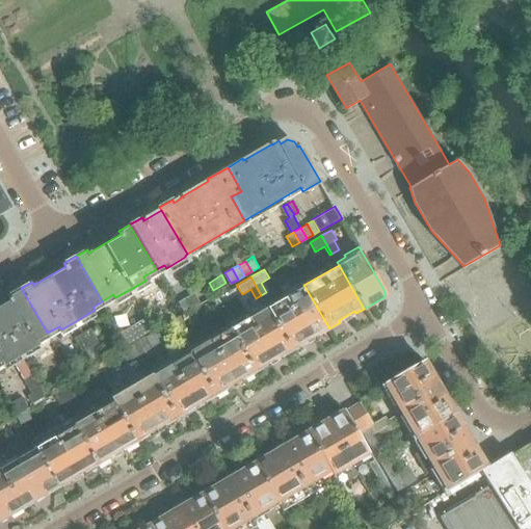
[(329,328),(303,285),(267,307),(292,350),(303,344),(302,342),(318,333),(319,335),(329,328)]
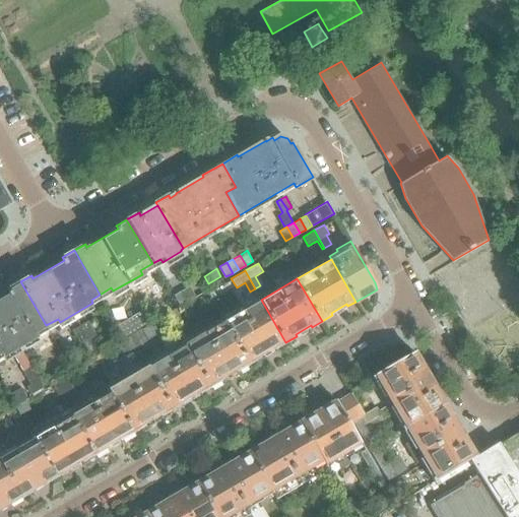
[(46,325),(20,281),(8,288),(10,292),(0,297),(0,351),(2,350),(4,354),(39,334),(37,331),(46,325)]
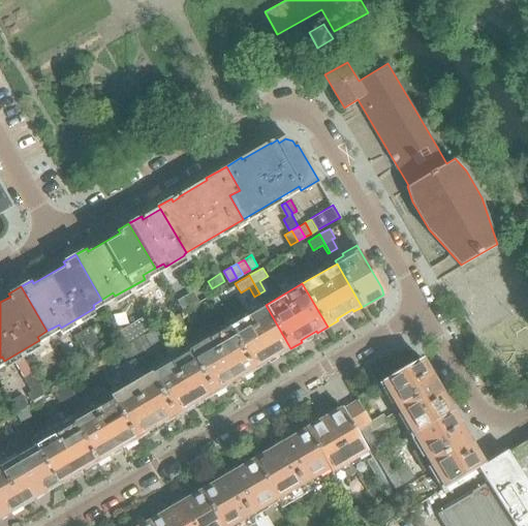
[(199,300),(194,290),(178,299),(183,309),(199,300)]
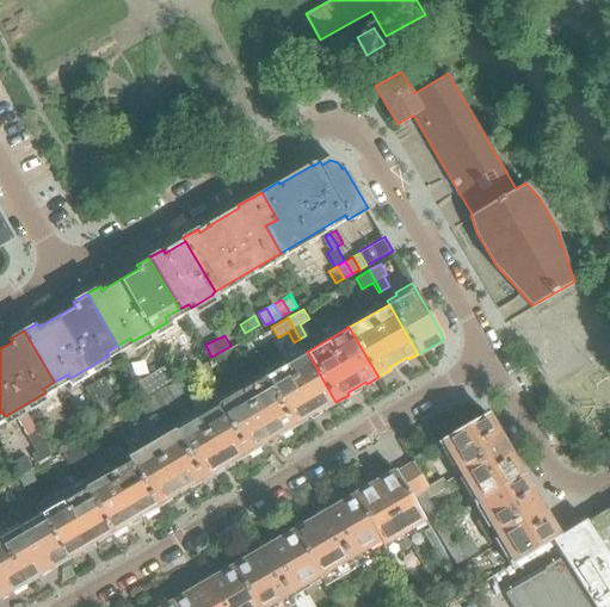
[(336,402),(307,352),(265,376),(294,427),(306,420),(305,417),(324,407),(325,409),(336,402)]
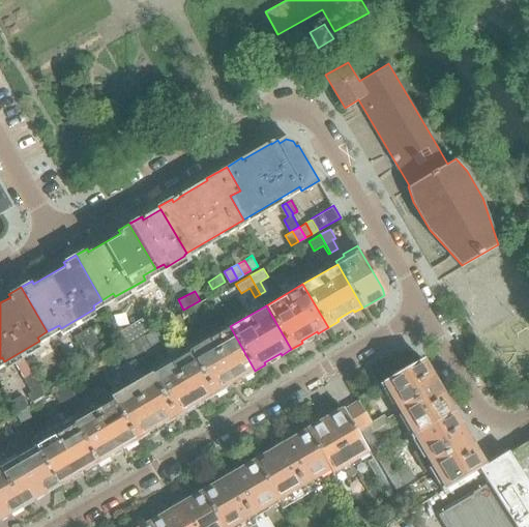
[(99,341),(90,326),(83,330),(91,346),(99,341)]
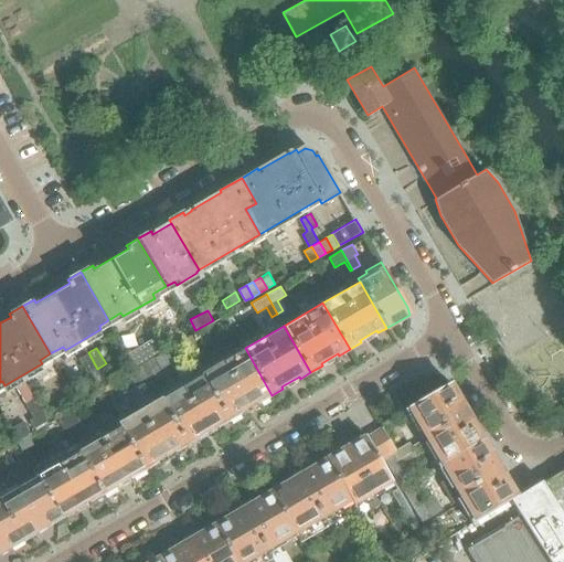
[(272,395),(245,348),(203,373),(230,420),(242,413),(241,411),(259,400),(261,402),(272,395)]
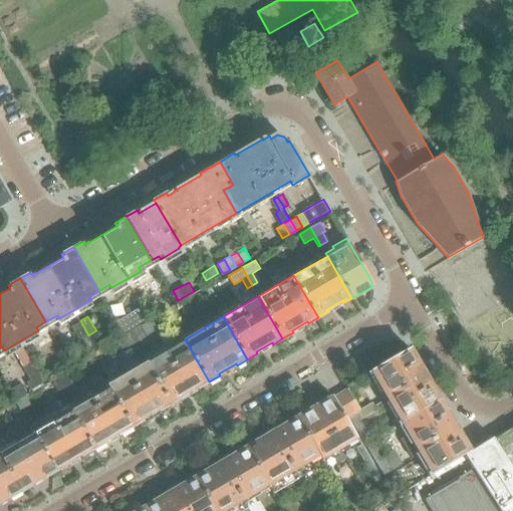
[(88,335),(80,320),(72,324),(81,339),(88,335)]
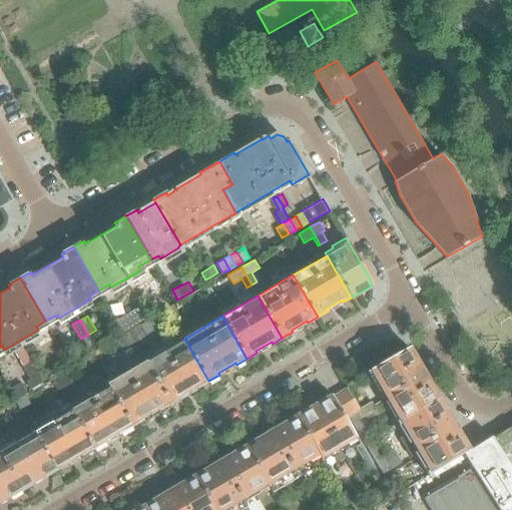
[(146,335),(139,324),(128,330),(135,341),(146,335)]
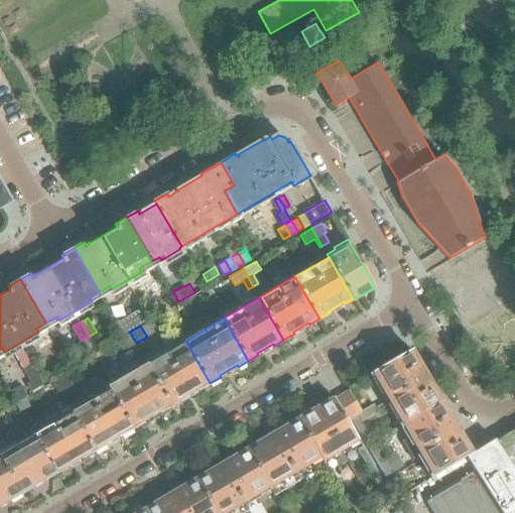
[(135,345),(129,333),(118,340),(124,351),(135,345)]
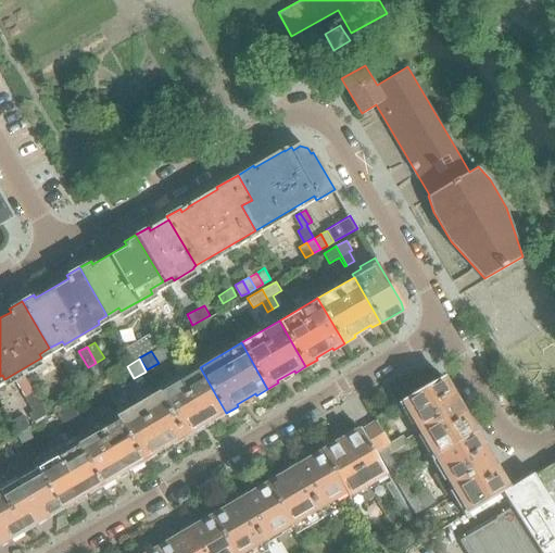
[(226,413),(200,367),(158,392),(185,437),(197,430),(196,428),(207,422),(214,417),(215,419),(226,413)]
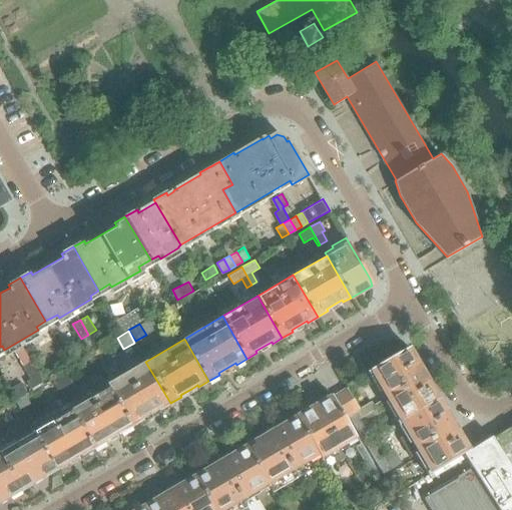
[(40,357),(33,344),(25,348),(33,361),(40,357)]
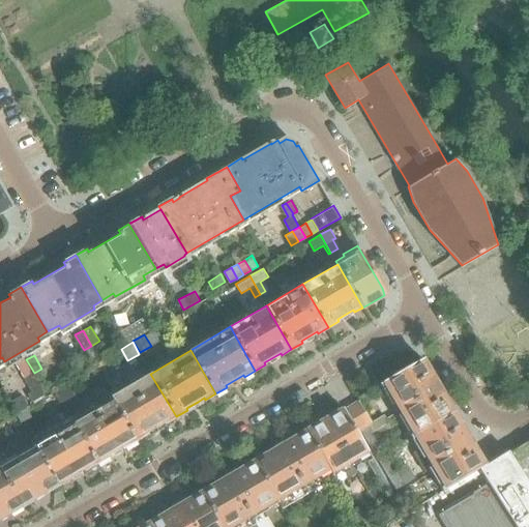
[(454,412),(437,382),(422,358),(382,382),(413,436),(454,412)]
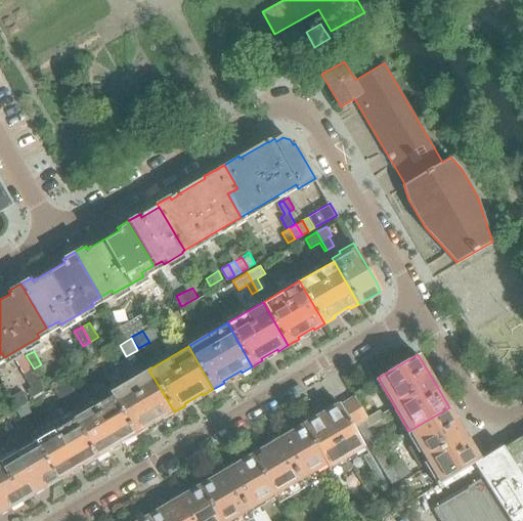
[(44,389),(33,368),(24,374),(32,386),(27,388),(32,396),(44,389)]
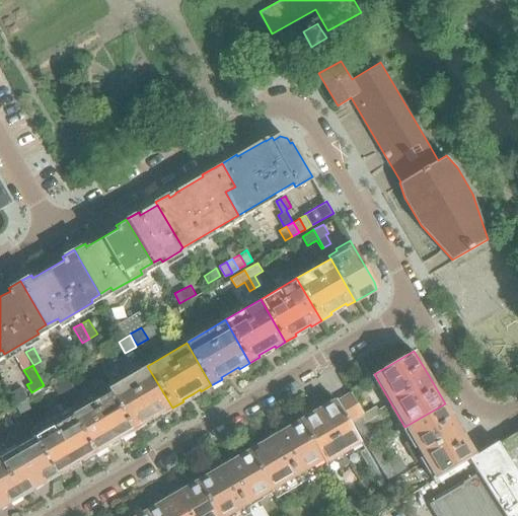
[(172,408),(147,366),(109,388),(134,430),(145,424),(144,422),(161,412),(162,414),(172,408)]
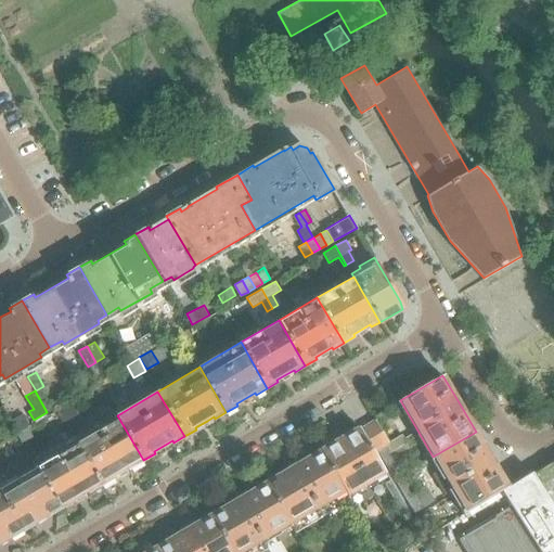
[(88,428),(73,401),(59,410),(74,436),(88,428)]
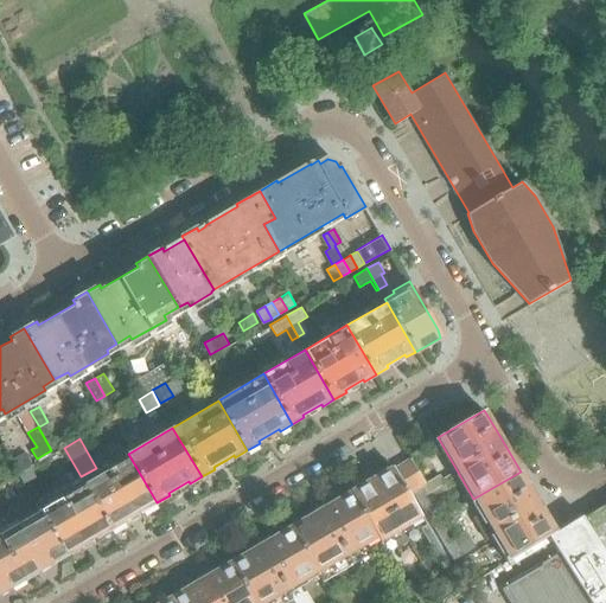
[(157,502),(128,454),(82,480),(112,530),(126,521),(125,519),(142,508),(144,511),(157,502)]
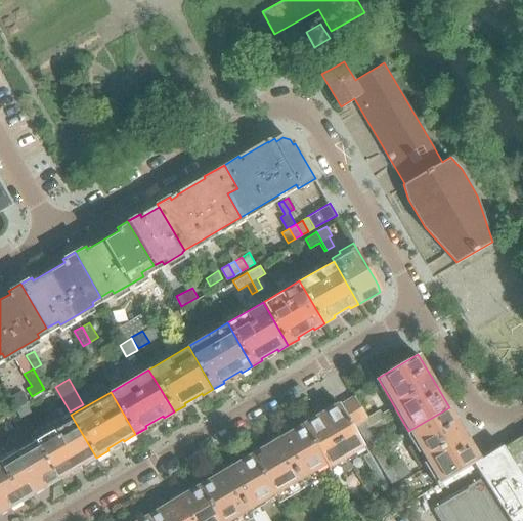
[(367,419),(366,417),(354,396),(341,404),(353,428),(357,425),(366,420),(367,419)]
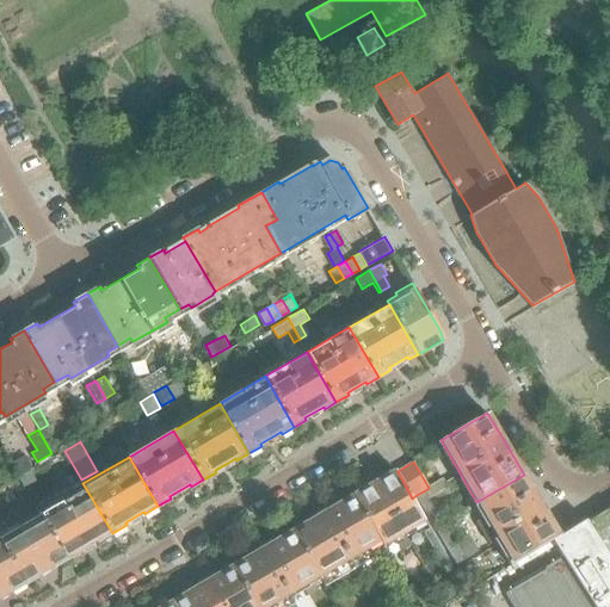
[(37,479),(31,469),(19,475),(24,485),(37,479)]
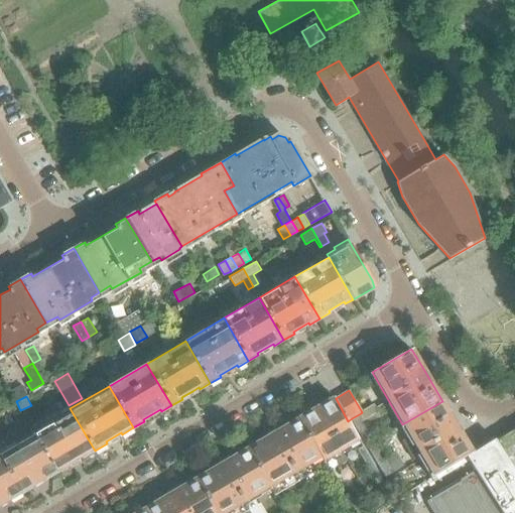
[(348,421),(336,398),(335,396),(299,417),(324,460),(359,438),(348,421)]
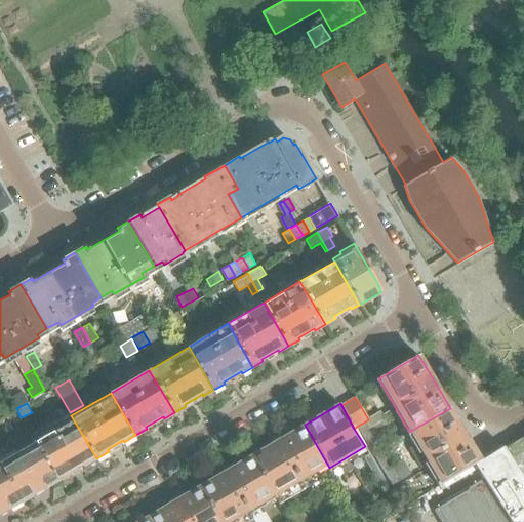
[(481,460),(468,438),(450,408),(409,432),(440,484),(476,464),(481,460)]
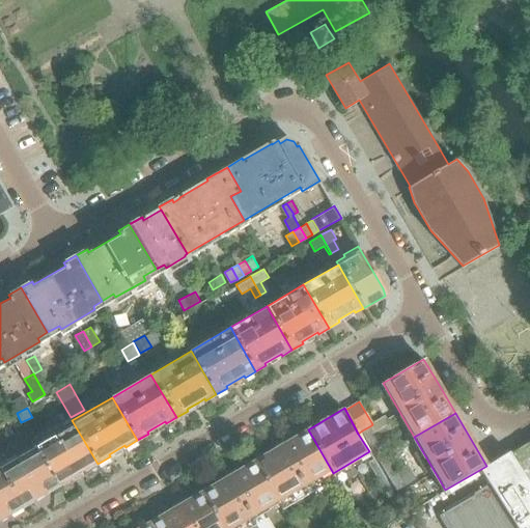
[(374,432),(396,418),(394,414),(387,418),(385,414),(371,422),(372,424),(371,425),(374,429),(374,432)]
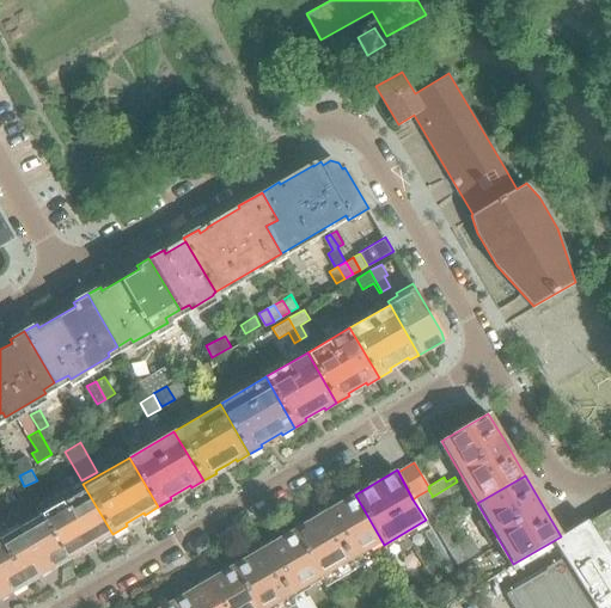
[(457,481),(432,497),(434,501),(435,502),(460,486),(457,481)]
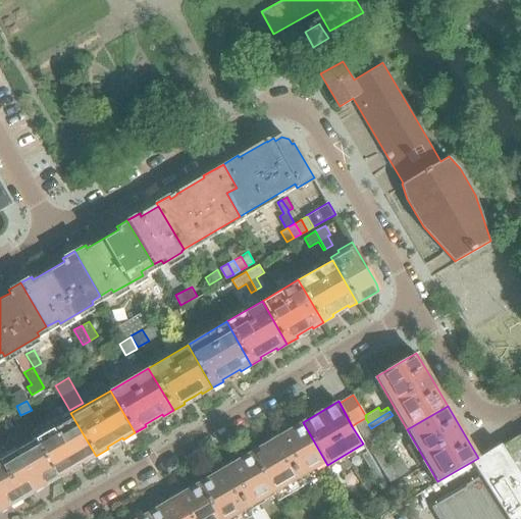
[(96,456),(70,413),(33,435),(58,478),(69,471),(68,469),(69,468),(84,460),(85,462),(96,456)]
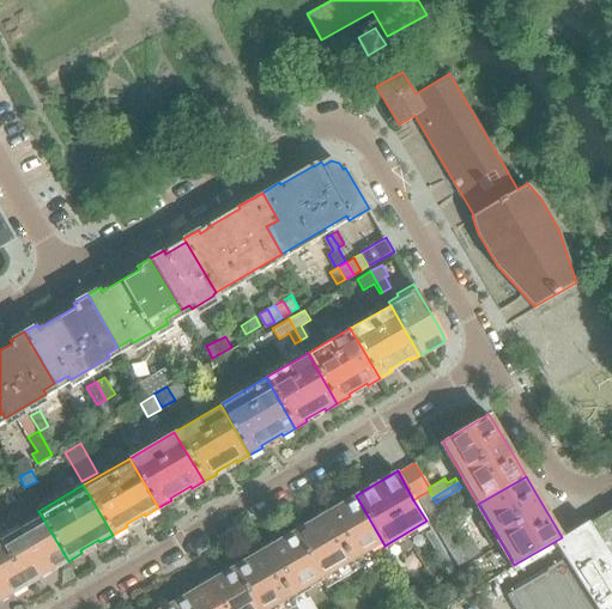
[(422,501),(432,495),(429,491),(418,497),(422,501)]
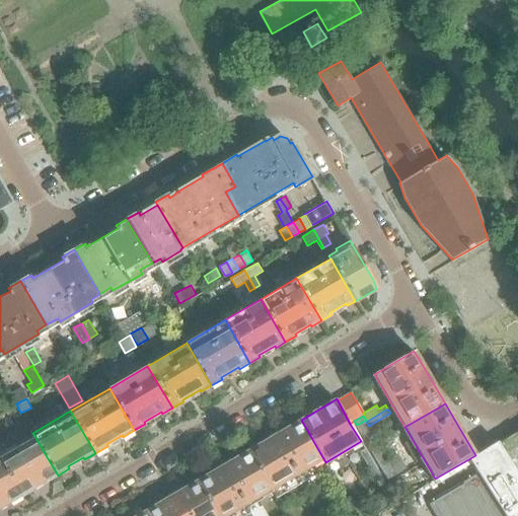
[(324,466),(323,463),(325,462),(301,420),(249,450),(271,487),(270,488),(274,496),(297,483),(304,494),(313,489),(306,476),(324,466)]
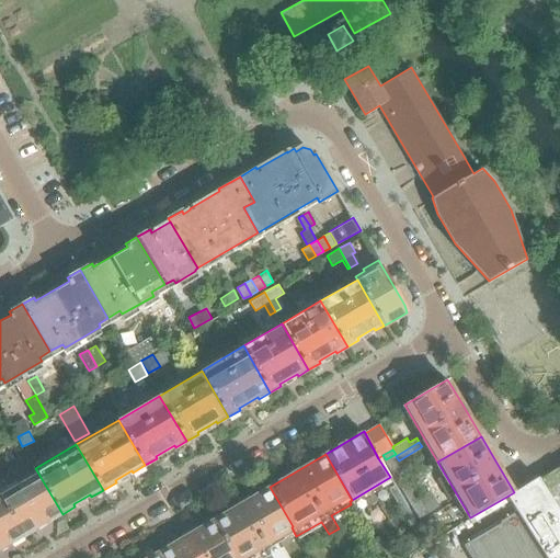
[(389,465),(398,459),(396,456),(396,454),(386,459),(389,465)]
